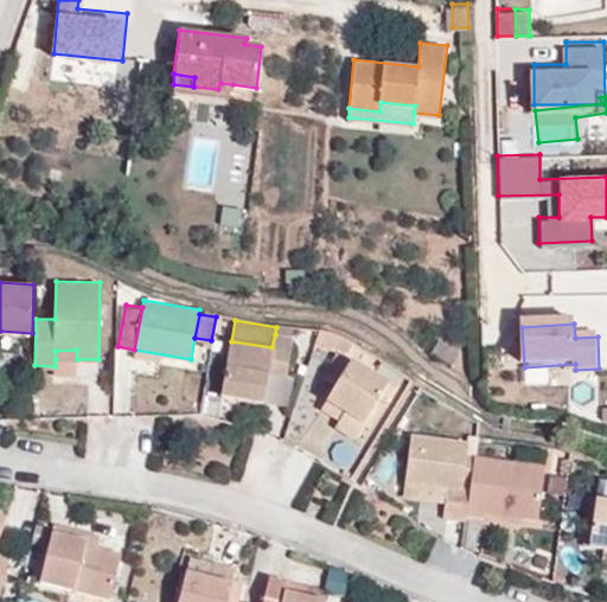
[(293,337),(275,334),(272,347),(231,341),(221,394),(263,401),(269,369),(286,372),(293,337)]
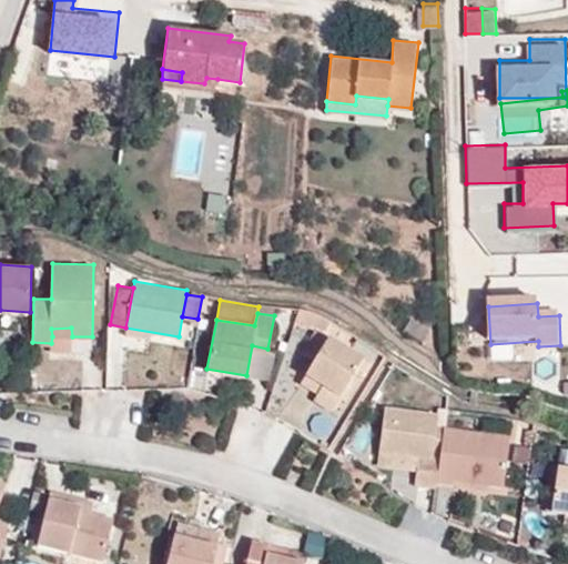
[(411,315),(403,328),(423,341),(432,328),(411,315)]
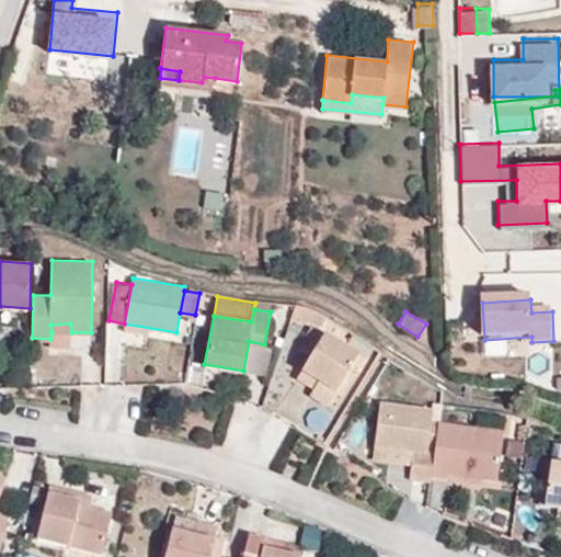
[(472,314),(446,314),(447,345),(472,345),(472,314)]
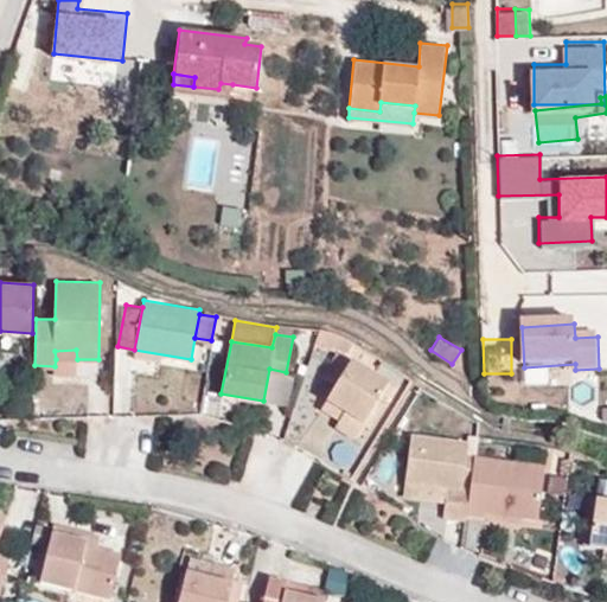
[(56,359),(77,359),(76,350),(55,351),(56,359)]
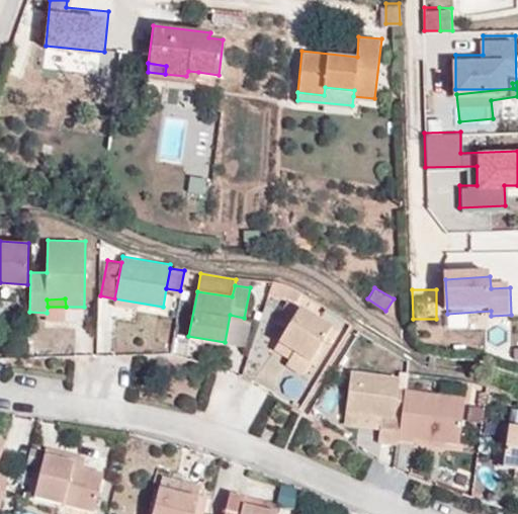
[(288,324),(300,306),(291,301),(279,318),(288,324)]
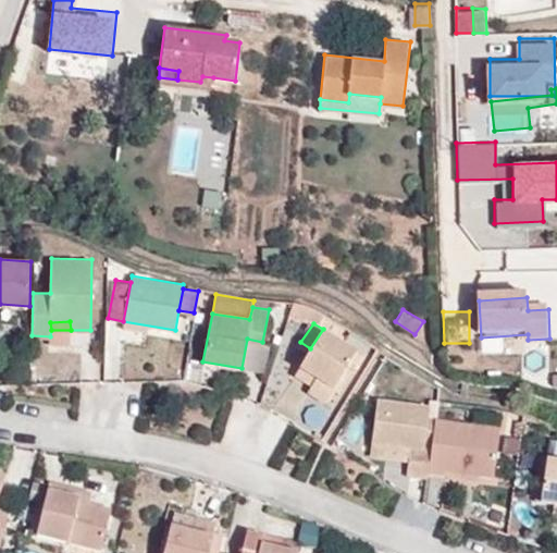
[(358,349),(323,329),(310,348),(295,373),(311,384),(317,378),(334,388),(358,349)]
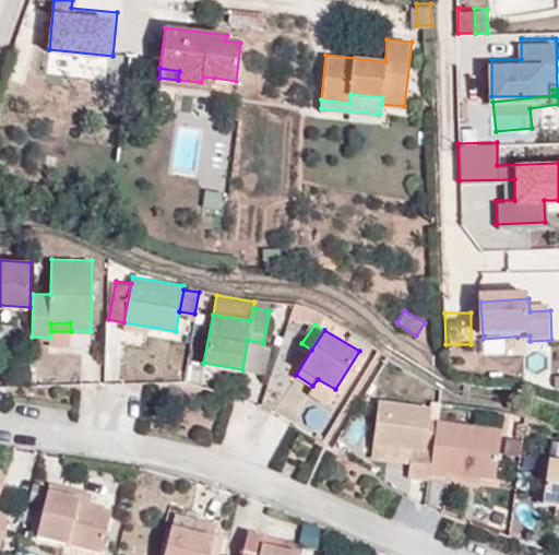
[(326,404),(335,389),(318,379),(312,386),(308,393),(326,404)]
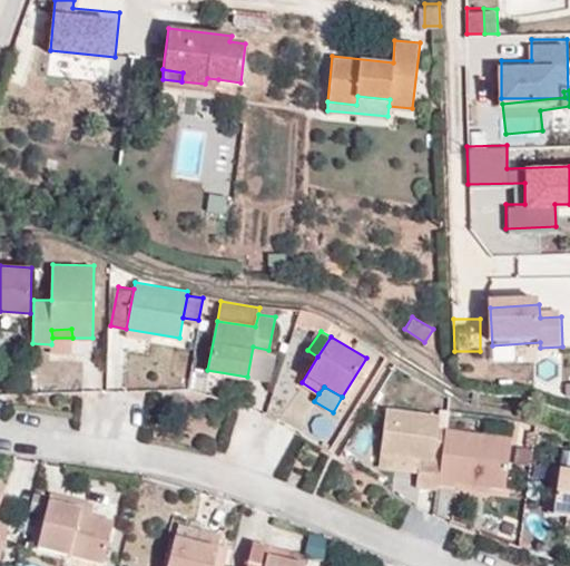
[(438,484),(445,429),(438,428),(440,415),(386,408),(380,451),(420,458),(418,470),(415,485),(436,488),(438,484)]
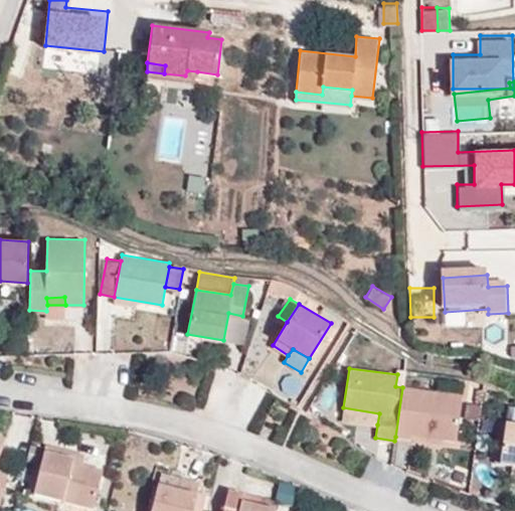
[(462,395),(402,387),(395,437),(414,440),(415,435),(455,440),(462,395)]
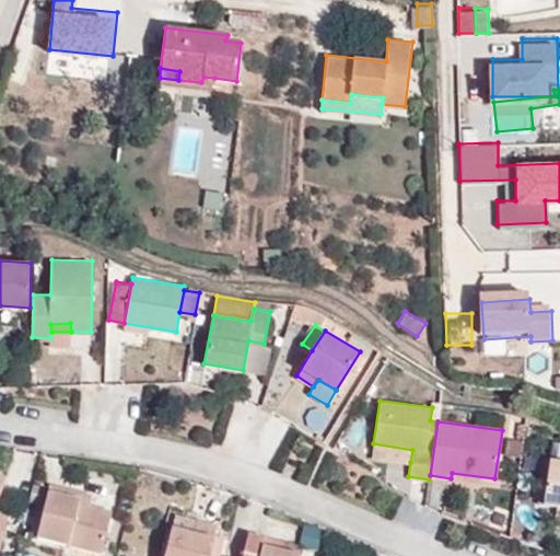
[(410,462),(412,450),(373,443),(372,458),(410,462)]
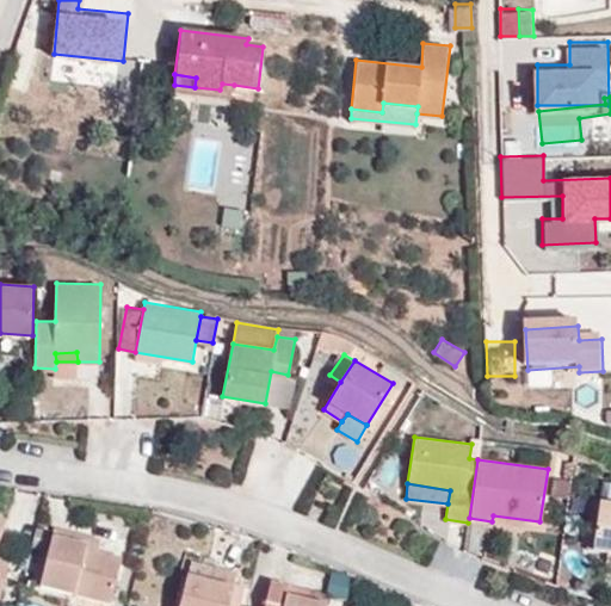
[(593,548),(600,501),(594,500),(586,546),(593,548)]
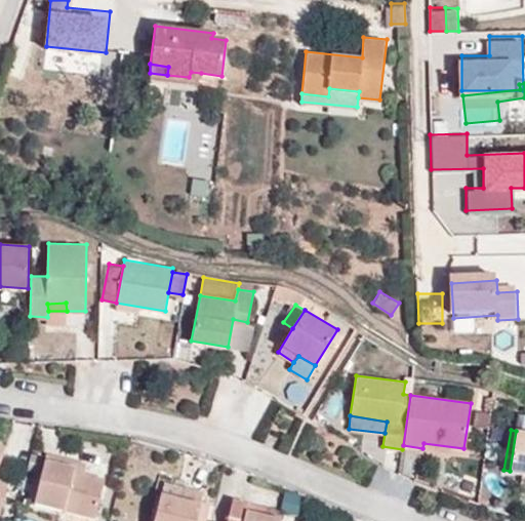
[(524,431),(516,431),(510,471),(522,473),(524,473),(524,431)]
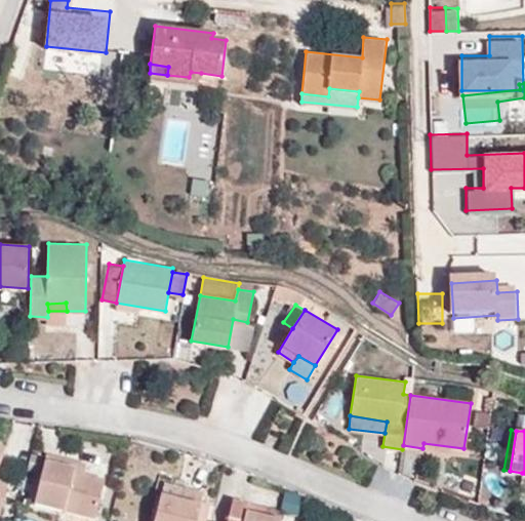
[(47,453),(46,461),(76,468),(75,471),(84,473),(87,463),(47,453)]
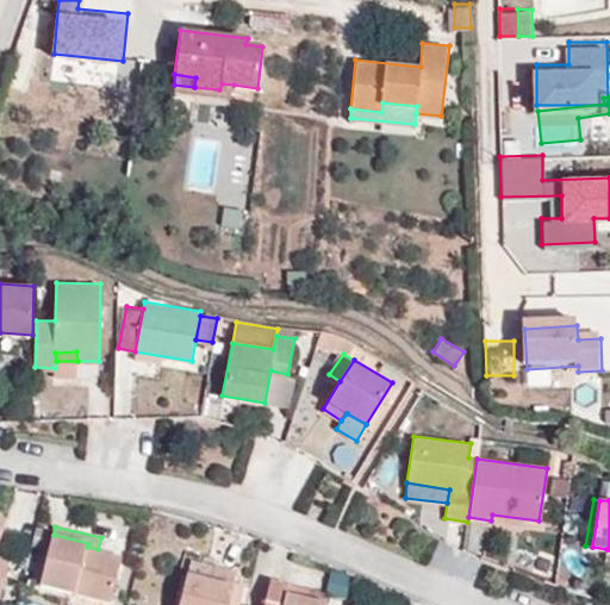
[(88,543),(54,535),(41,581),(111,599),(123,555),(98,549),(87,547),(88,543)]
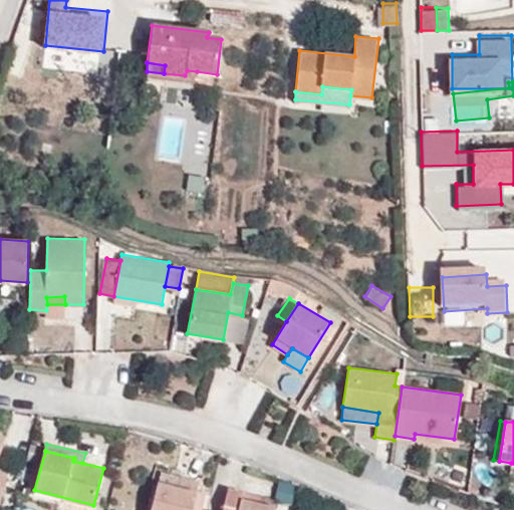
[(207,509),(211,496),(197,492),(200,480),(182,476),(179,488),(158,483),(151,509),(207,509)]
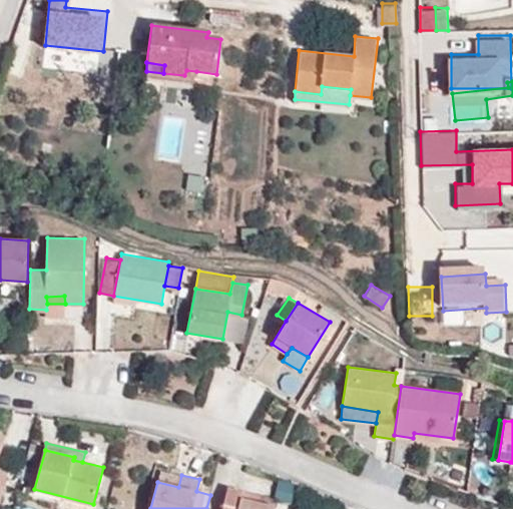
[(274,508),(275,507),(241,499),(243,491),(228,487),(221,508),(274,508)]
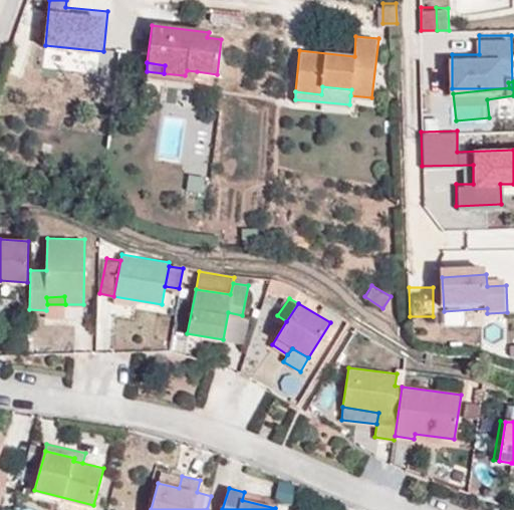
[(277,500),(244,492),(242,500),(275,508),(277,500)]
